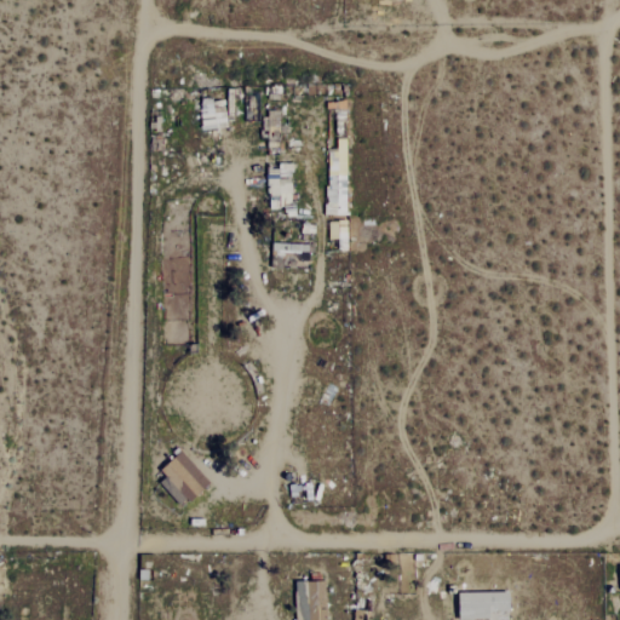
[(231,90),(228,90),(228,101),(212,101),(212,108),(201,109),(202,130),(234,128),(231,90)]
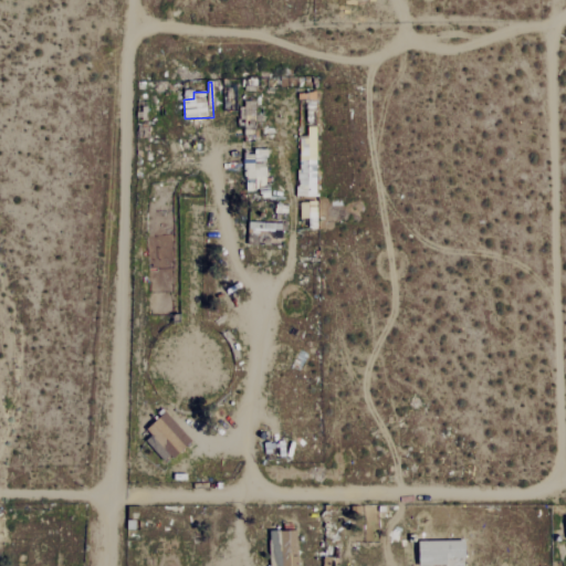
[(315,196),(317,127),(308,127),(308,137),(300,137),(297,196),(315,196)]
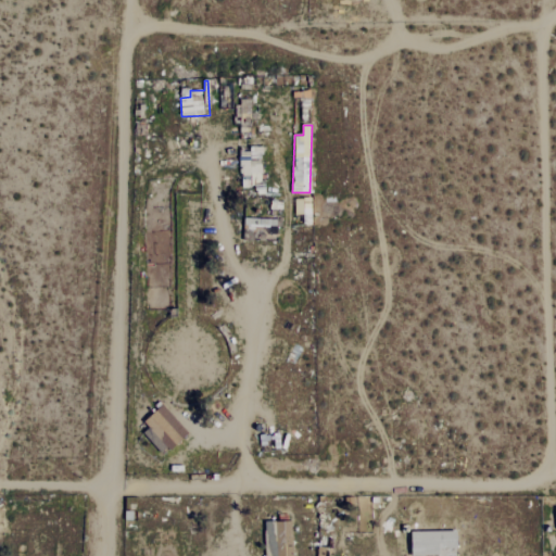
[(244,216),(244,225),(269,228),(269,234),(276,235),(278,218),(244,216)]
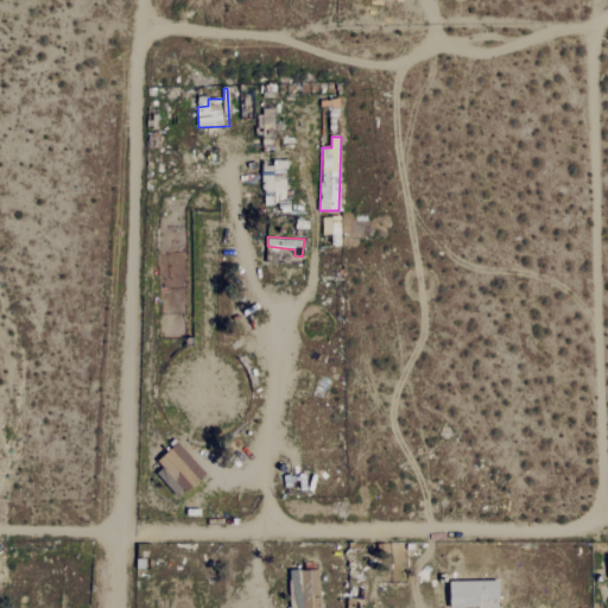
[(204,473),(178,442),(152,464),(179,495),(204,473)]
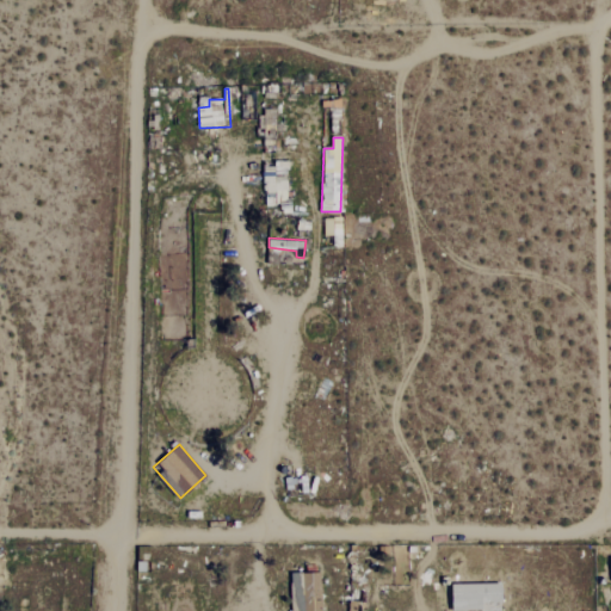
[(322,610),(321,574),(300,574),(300,588),(291,588),(291,610),(322,610)]
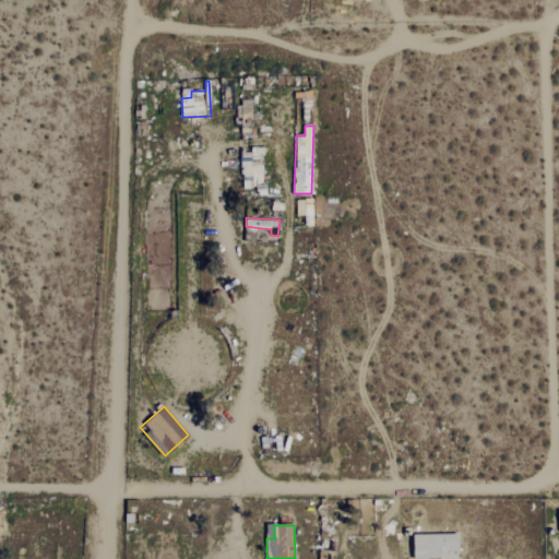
[(414,534),(413,558),(459,558),(460,534),(414,534)]
